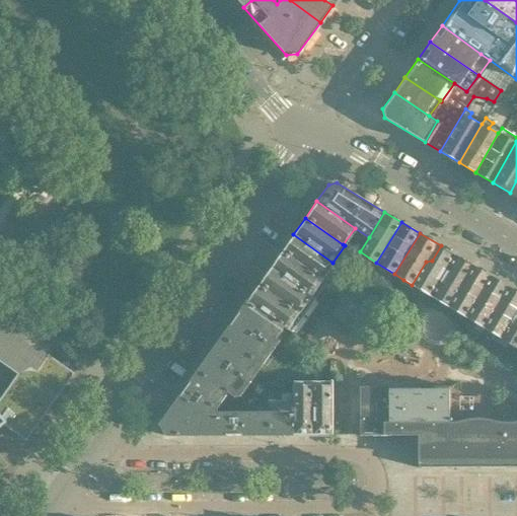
[(333,263),(293,234),(281,251),(323,281),(331,271),(328,268),(333,263)]
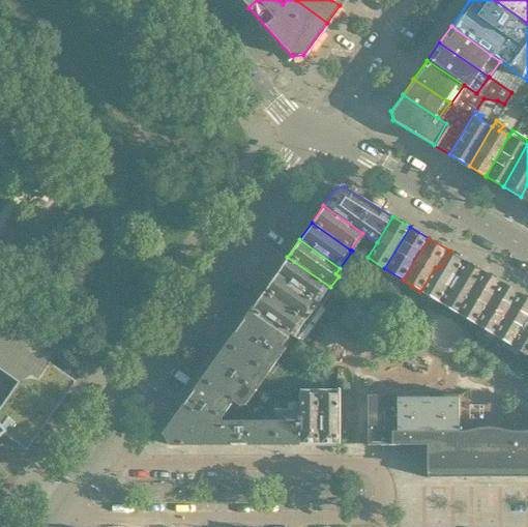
[(477,267),(450,251),(441,266),(435,267),(420,291),(456,312),(470,288),(469,282),(477,267)]
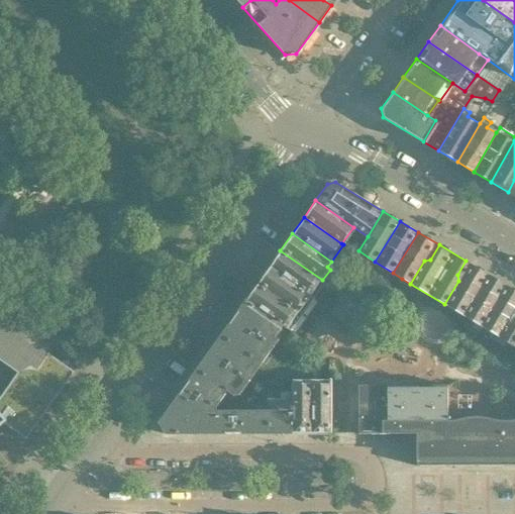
[(280,250),(268,268),(310,298),(322,280),(280,250)]
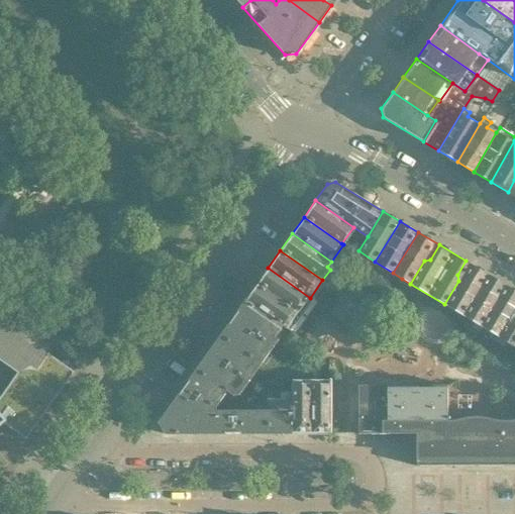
[(487,273),(466,261),(457,275),(458,281),(444,304),(460,314),(487,273)]
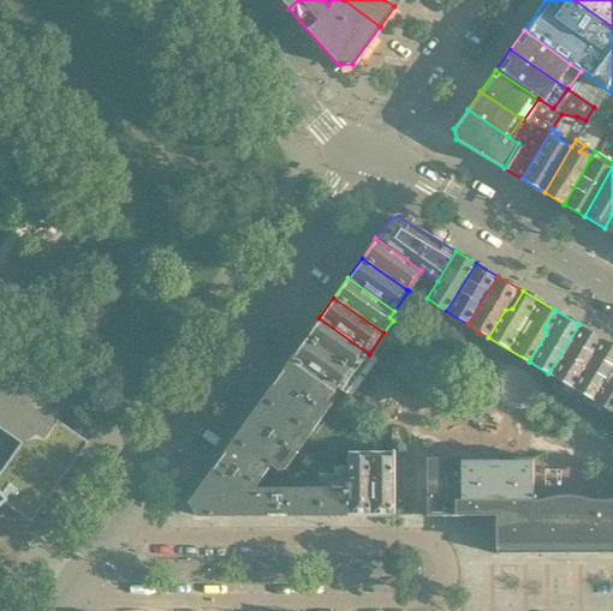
[(340,394),(369,354),(319,318),(290,358),(333,388),(340,394)]
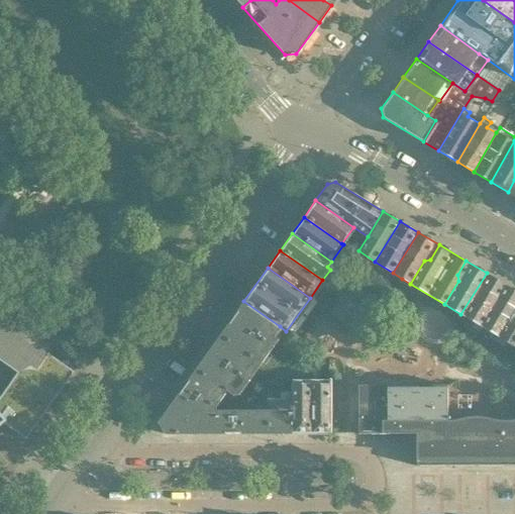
[(505,284),(487,273),(460,314),(479,325),(505,284)]
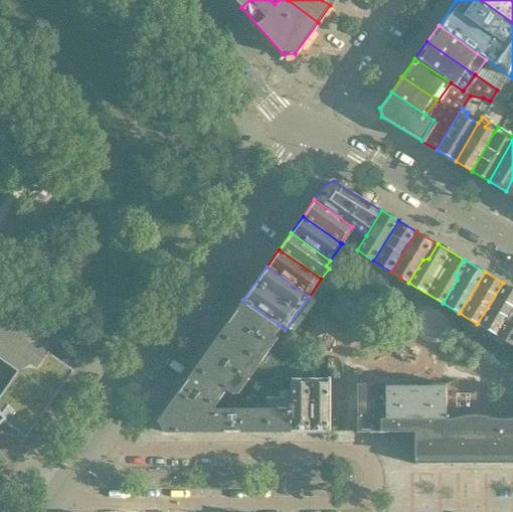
[(512,303),(512,289),(503,283),(477,324),(494,334),(512,303)]
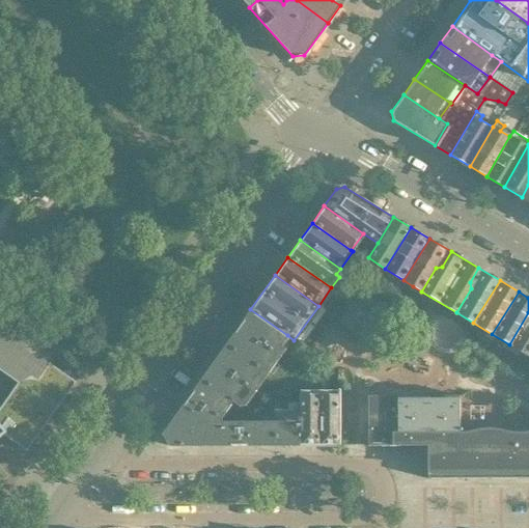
[(58,346),(3,306),(0,310),(0,367),(18,381),(12,389),(6,397),(0,407),(0,435),(3,433),(25,448),(74,380),(48,361),(58,346)]
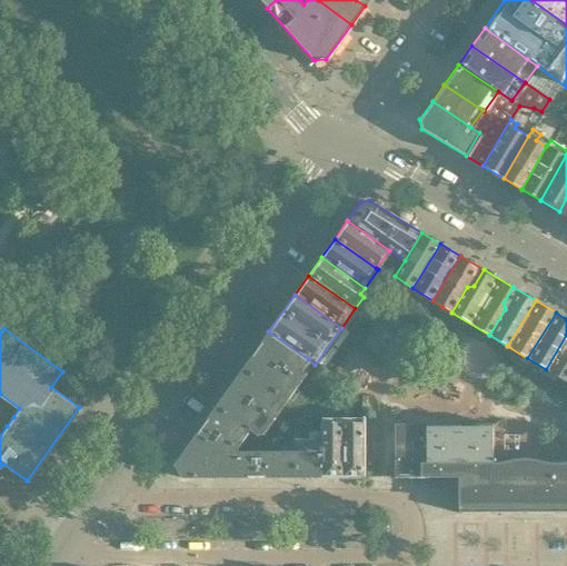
[(268,331),(254,351),(298,383),(305,374),(300,370),(308,359),(268,331)]
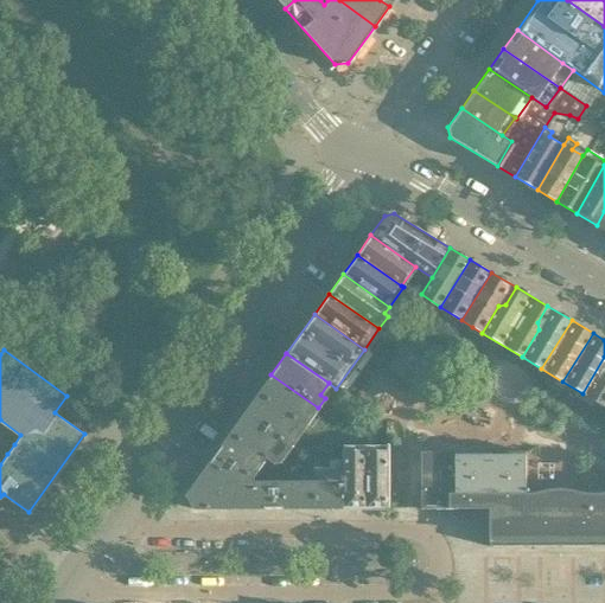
[(604,402),(604,357),(583,393),(603,406),(604,402)]
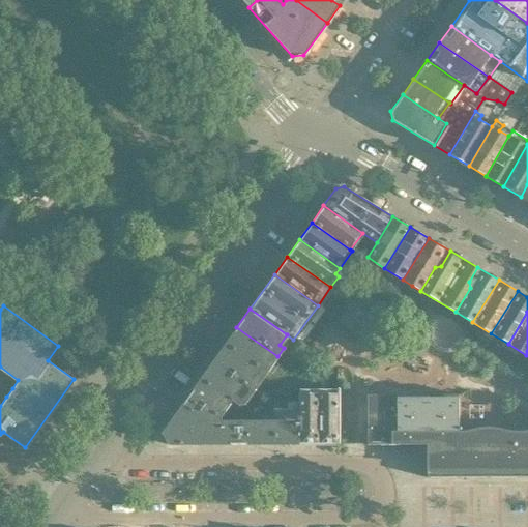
[(236,327),(225,344),(265,373),(277,356),(236,327)]
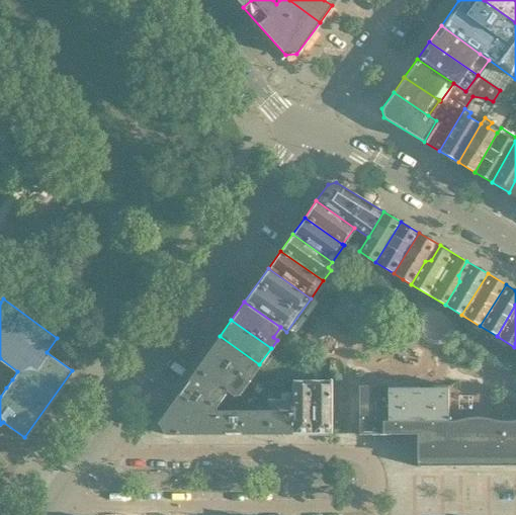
[(220,336),(207,353),(248,381),(259,364),(220,336)]
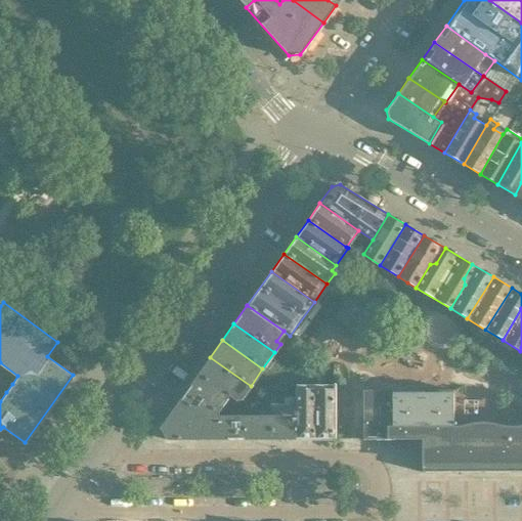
[(210,357),(198,375),(228,397),(233,400),(240,400),(251,386),(210,357)]
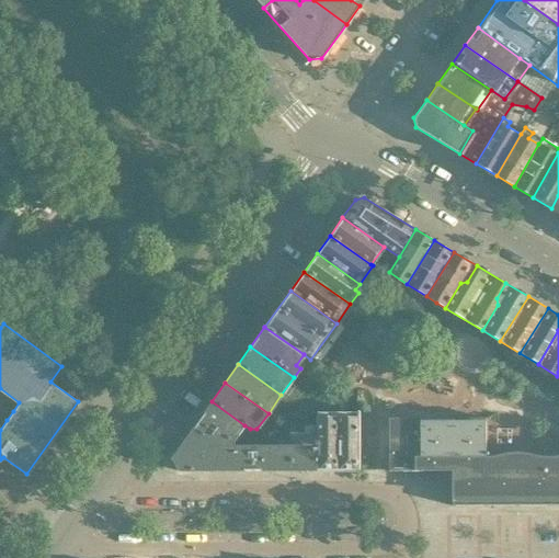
[(244,425),(212,401),(172,457),(178,469),(252,469),(252,444),(234,444),(232,442),(244,425)]
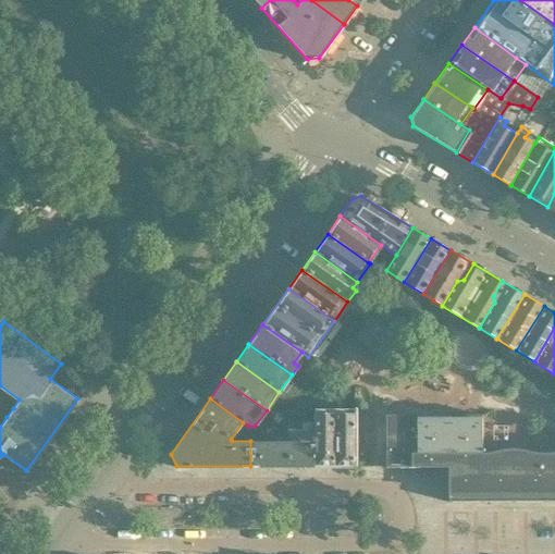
[(313,411),(315,421),(313,465),(334,465),(333,411),(313,411)]
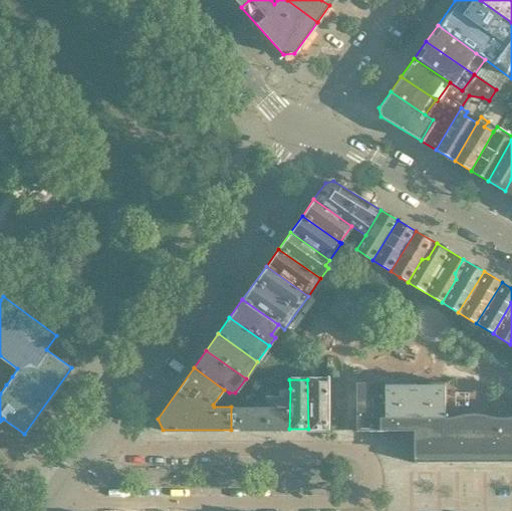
[(326,379),(307,379),(308,429),(327,429),(326,379)]
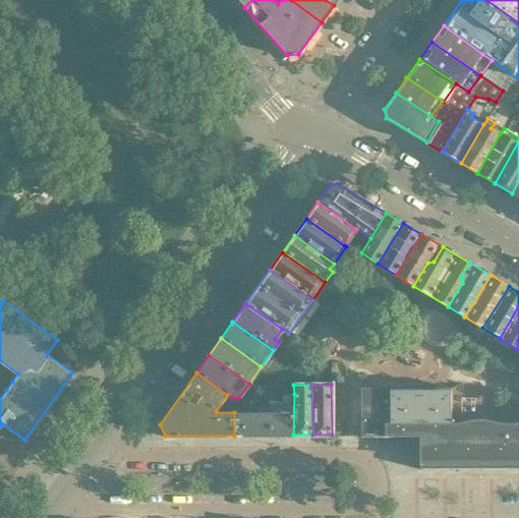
[(508,422),(504,422),(501,422),(497,421),(489,420),(482,419),(470,419),(459,421),(450,422),(450,386),(359,387),(359,436),(410,436),(418,436),(418,467),(518,467),(518,420),(515,421),(508,422)]
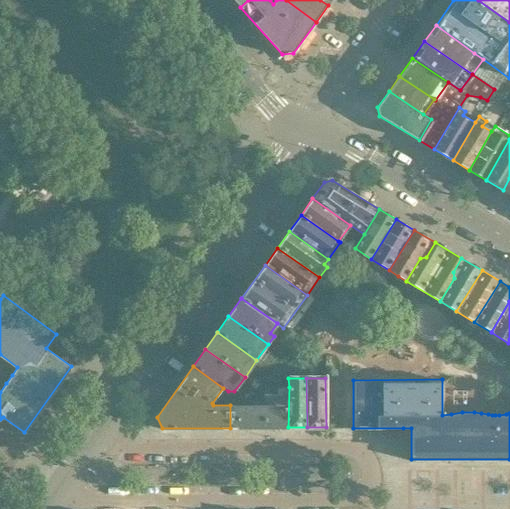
[(266,392),(266,400),(266,427),(288,427),(289,387),(278,387),(277,393),(266,392)]
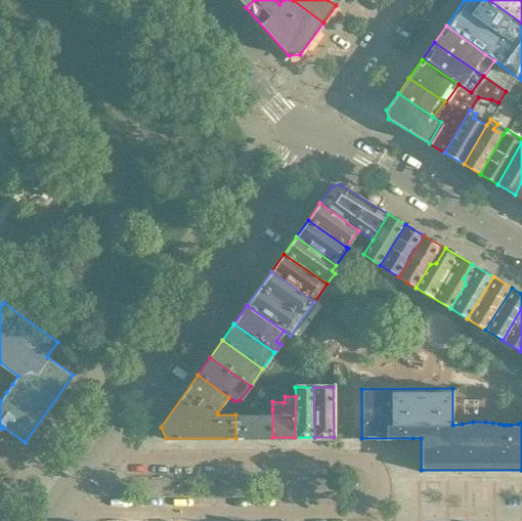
[(260,415),(235,415),(235,438),(272,437),(272,409),(260,409),(260,415)]
